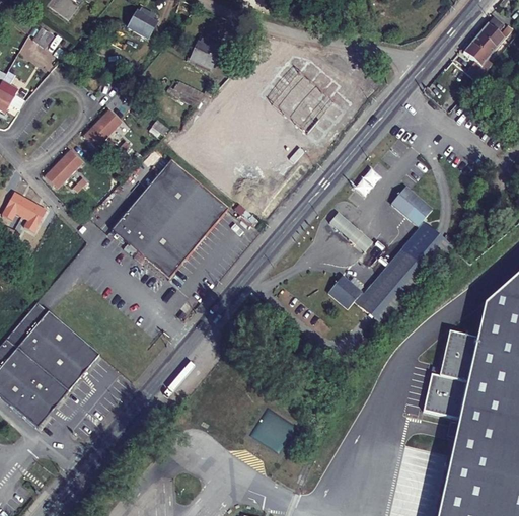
[(143,7),(140,12),(139,11),(131,26),(149,38),(158,21),(153,18),(156,14),(143,7)]
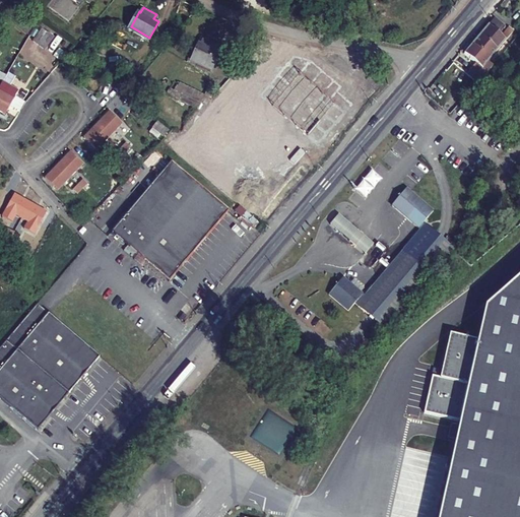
[(28,29),(34,21),(21,12),(15,19),(28,29)]
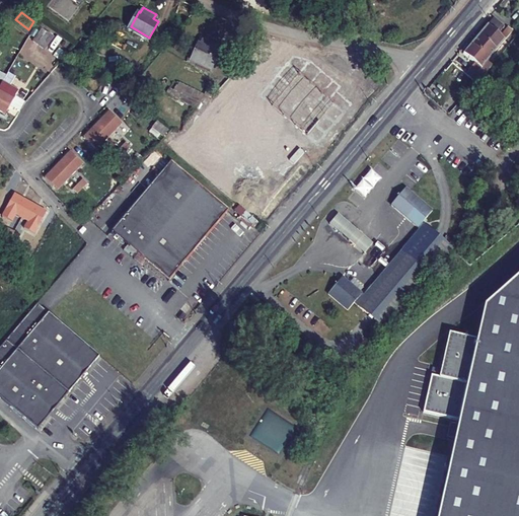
[(493,16),(471,41),(490,56),(513,28),(508,24),(501,33),(498,30),(503,24),(493,16)]
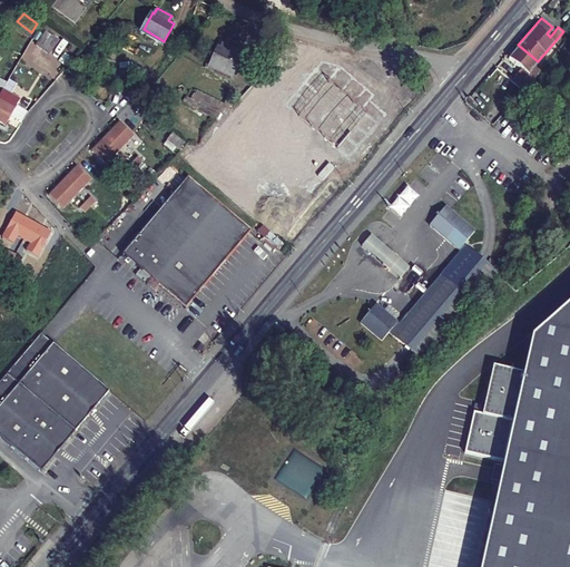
[(47,27),(36,41),(49,52),(61,39),(47,27)]
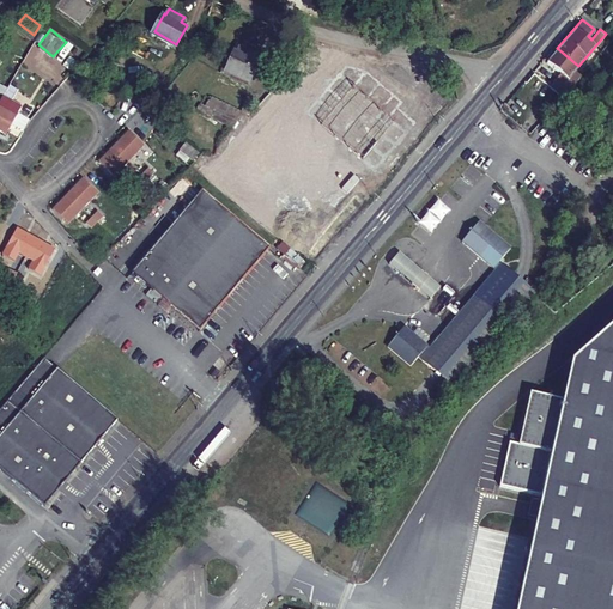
[(241,42),(238,48),(236,46),(228,65),(250,75),(259,56),(254,54),(256,48),(241,42)]
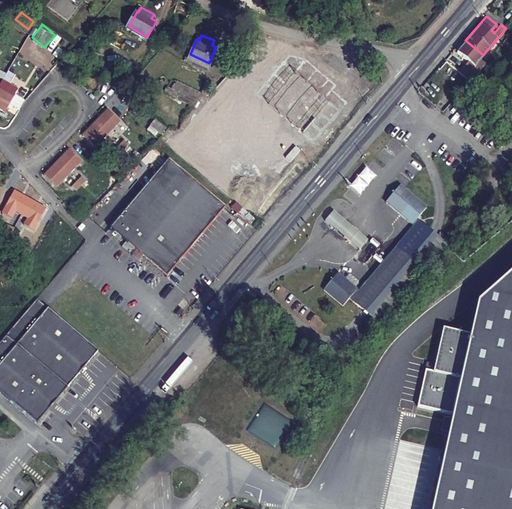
[(467,73),(480,58),(482,56),(483,55),(465,40),(464,41),(456,50),(470,62),(464,69),(467,73)]
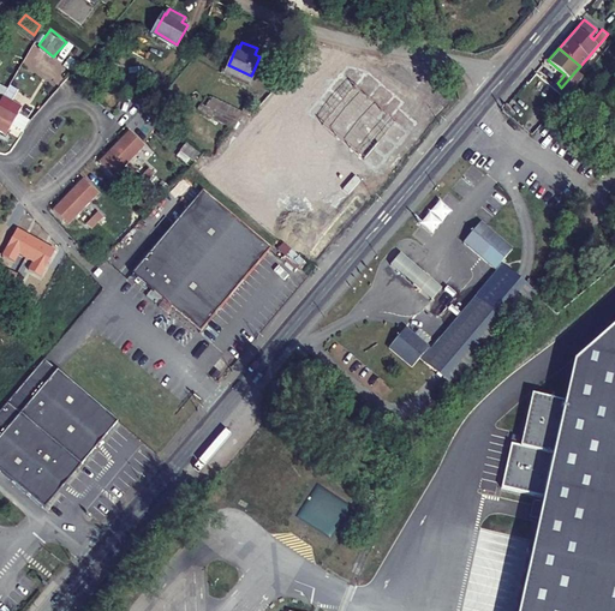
[(125,88),(138,96),(148,83),(133,73),(125,88)]
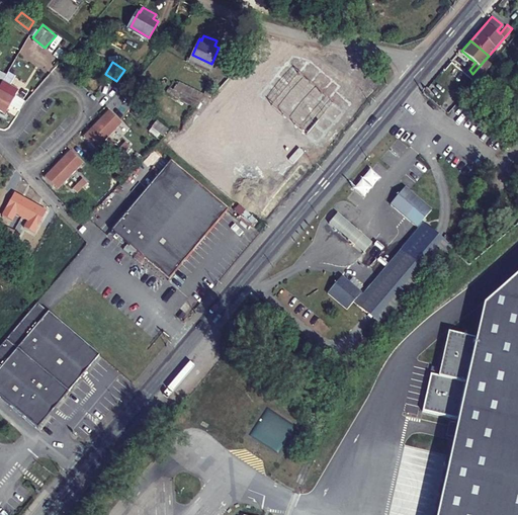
[(327,131),(345,108),(298,70),(271,102),(307,132),(316,121),(327,131)]
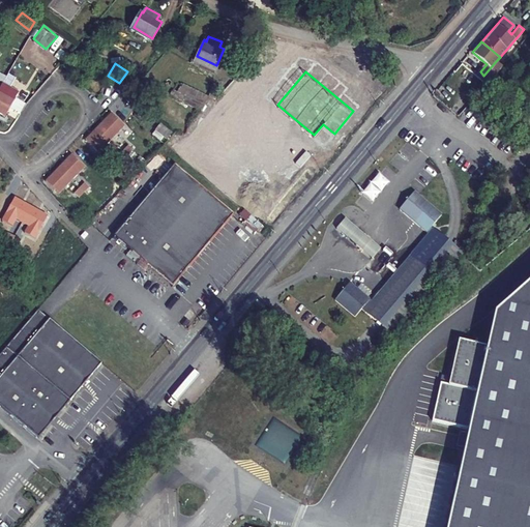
[(209,93),(216,77),(208,72),(201,89),(209,93)]
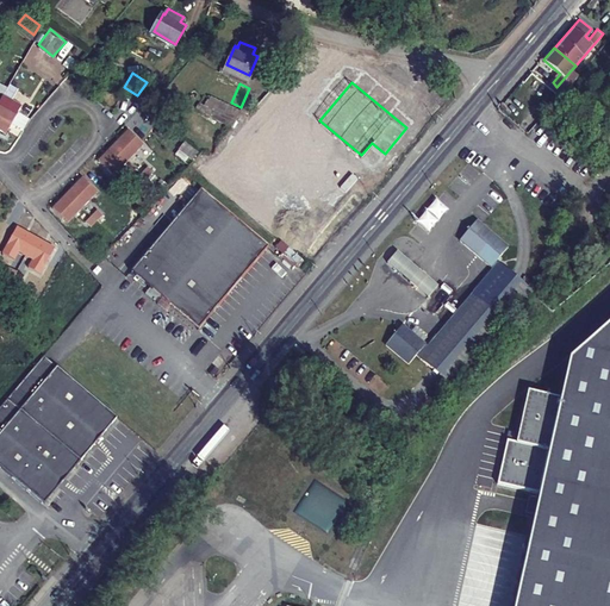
[(12,122),(24,127),(30,116),(18,110),(22,102),(5,93),(0,100),(0,127),(7,131),(12,122)]
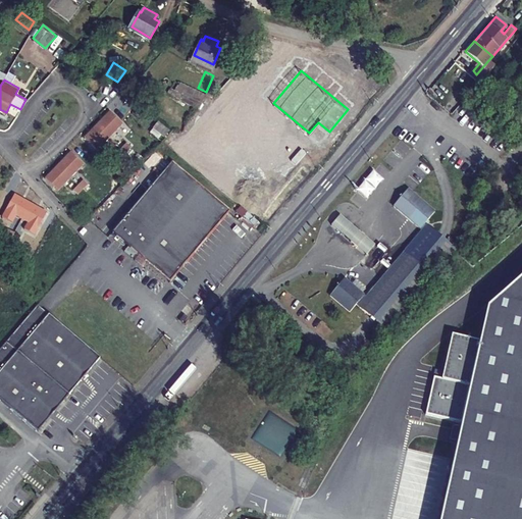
[(98,122),(111,136),(123,122),(110,109),(98,122)]
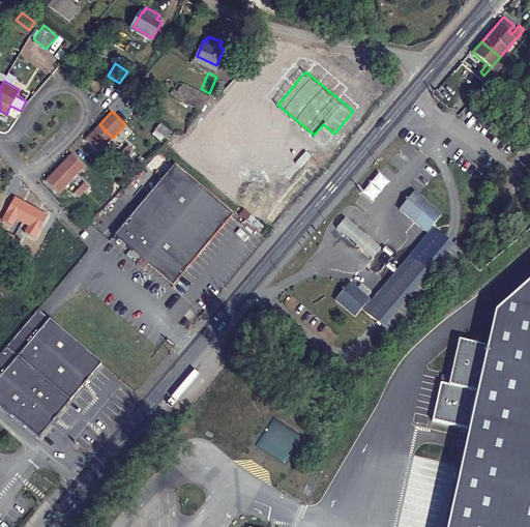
[(99,151),(113,138),(99,124),(86,138),(99,151)]
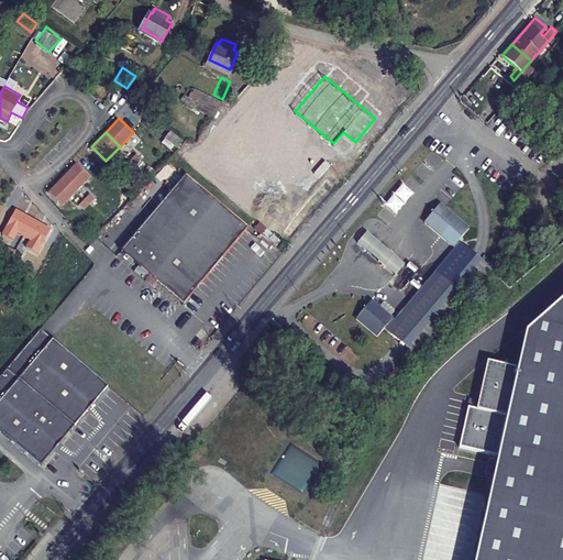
[(76,162),(63,176),(76,189),(90,176),(76,162)]
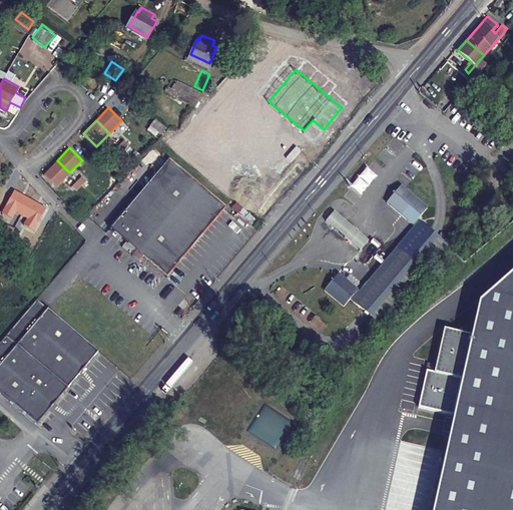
[(167,274),(226,204),(169,155),(110,225),(167,274)]
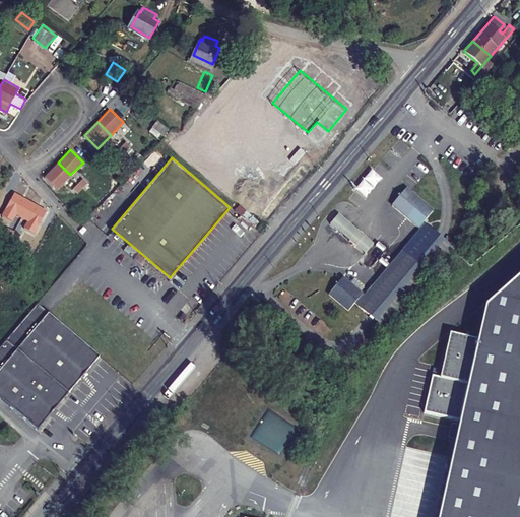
[(70,175),(58,163),(45,175),(51,182),(49,184),(55,191),(58,188),(64,194),(69,188),(64,182),(70,175)]
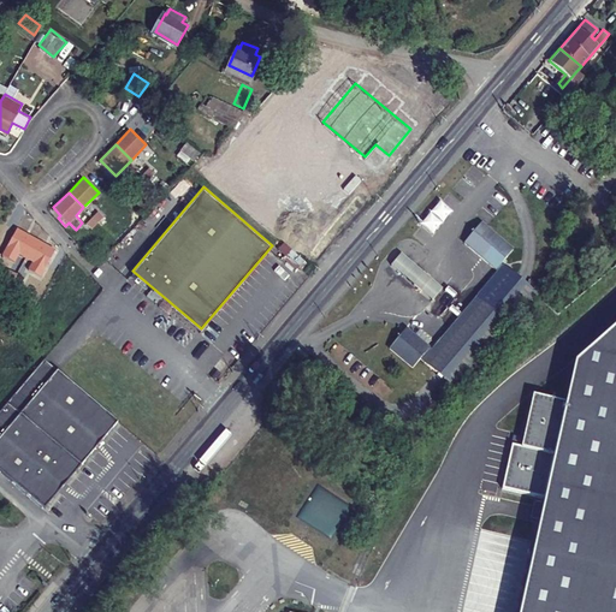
[(433,232),(452,207),(439,197),(420,221),(433,232)]
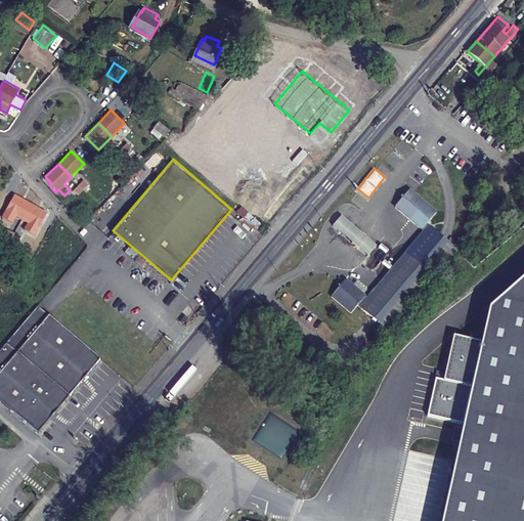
[(388,328),(455,249),(428,224),(425,222),(436,209),(409,186),(394,204),(424,229),(367,296),(345,276),(331,294),(351,310),(357,302),(360,305),(388,328)]
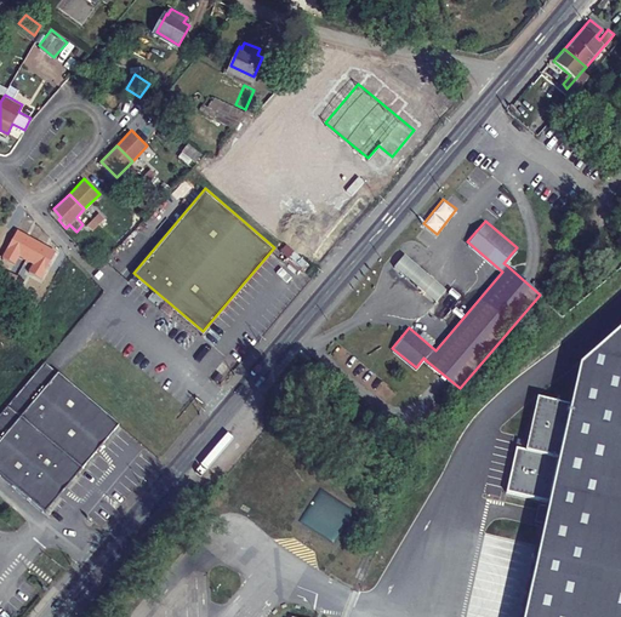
[(26,257),(36,239),(17,228),(7,247),(26,257)]
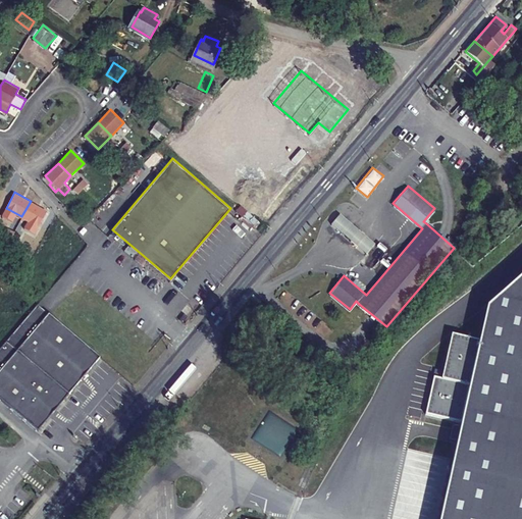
[(34,232),(47,210),(31,201),(21,216),(28,220),(23,226),(34,232)]
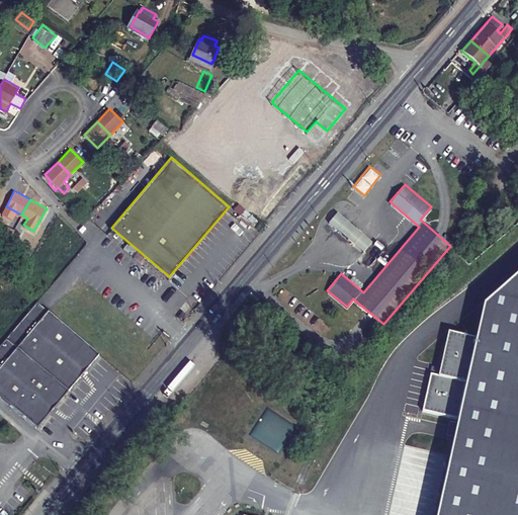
[(245,205),(237,215),(250,226),(258,217),(245,205)]
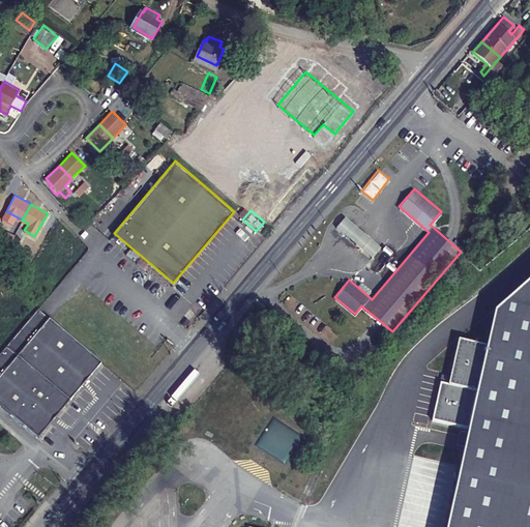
[(346,234),(354,225),(345,216),(335,226),(346,234)]
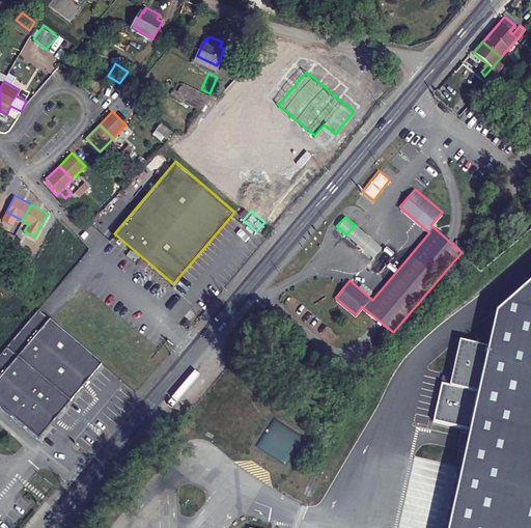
[(364,232),(355,225),(346,234),(356,243),(364,232)]
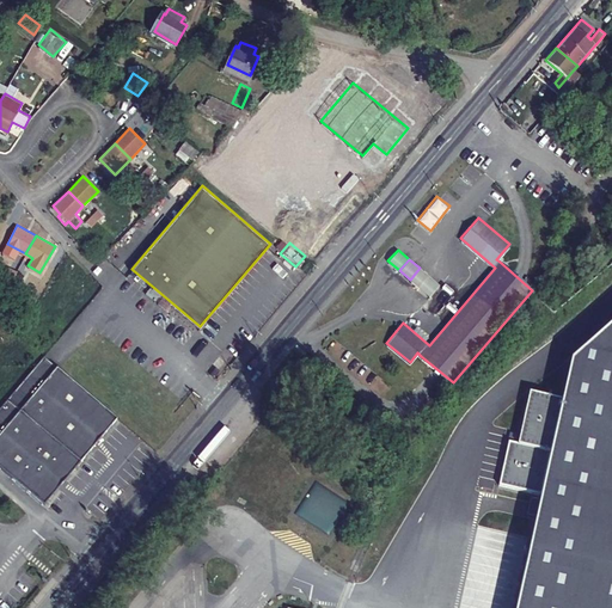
[(5,274),(20,280),(23,272),(7,266),(5,274)]
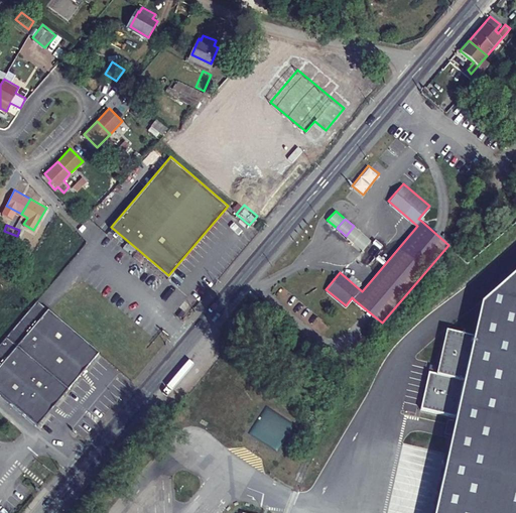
[(360,231),(354,226),(346,236),(352,241),(360,231)]
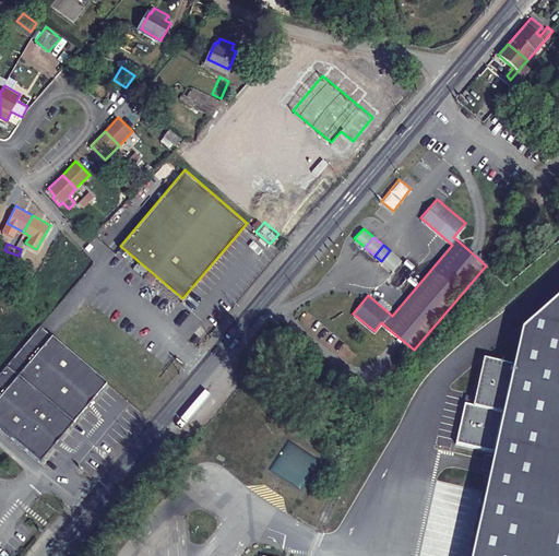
[(401,259),(390,250),(381,261),(391,270),(401,259)]
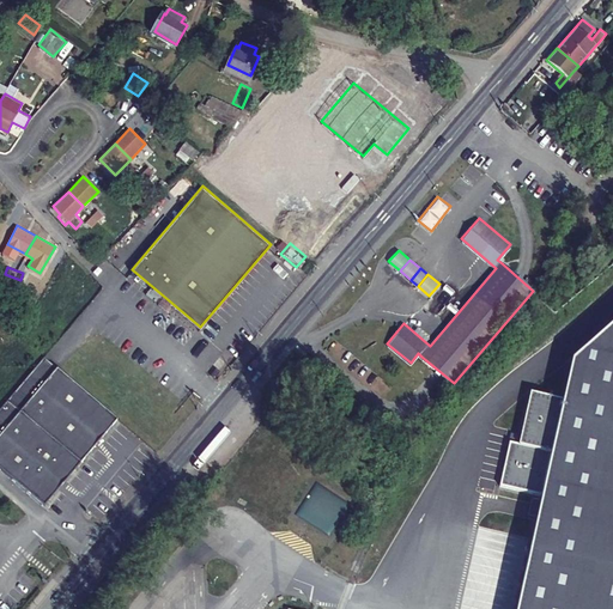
[(515,608),(612,608),(612,322),(571,358),(563,396),(530,389),(520,440),(510,438),(501,482),(541,492),(515,608)]
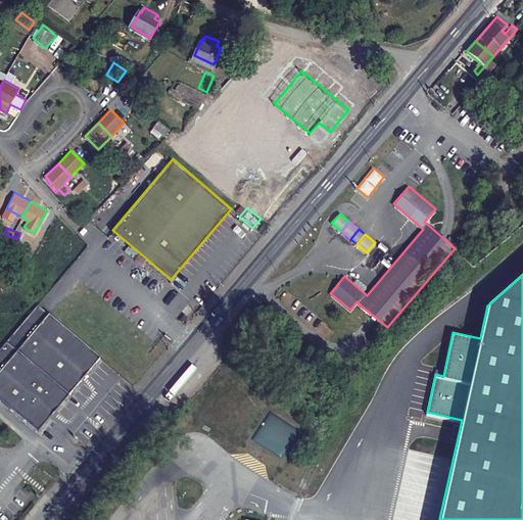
[(188,301),(181,311),(184,314),(186,314),(192,306),(192,304),(188,301)]
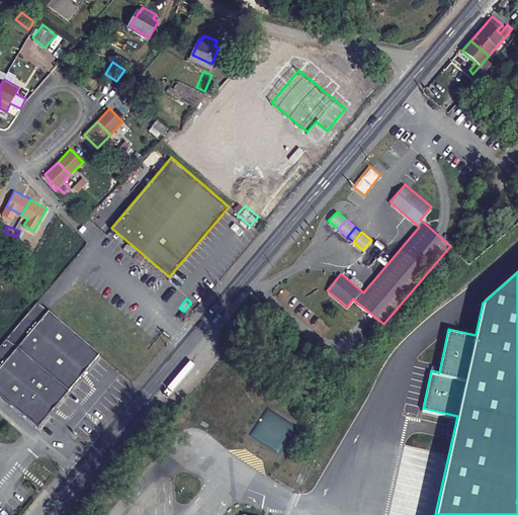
[(0,393),(37,425),(100,352),(38,299),(36,301),(0,344),(0,393)]
